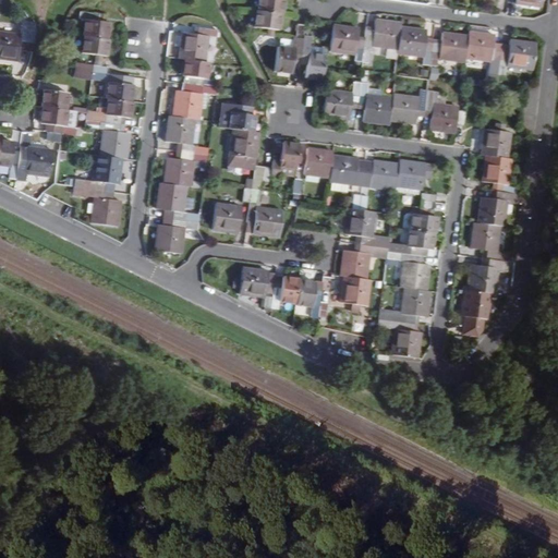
[(259,0),(258,11),(281,14),(283,14),(284,0),(259,0)]
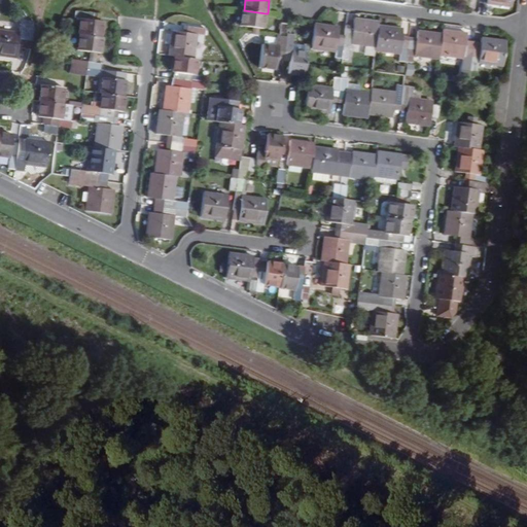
[(81,19),(79,34),(80,34),(102,37),(104,22),(101,22),(102,13),(76,10),(75,19),(81,19)]
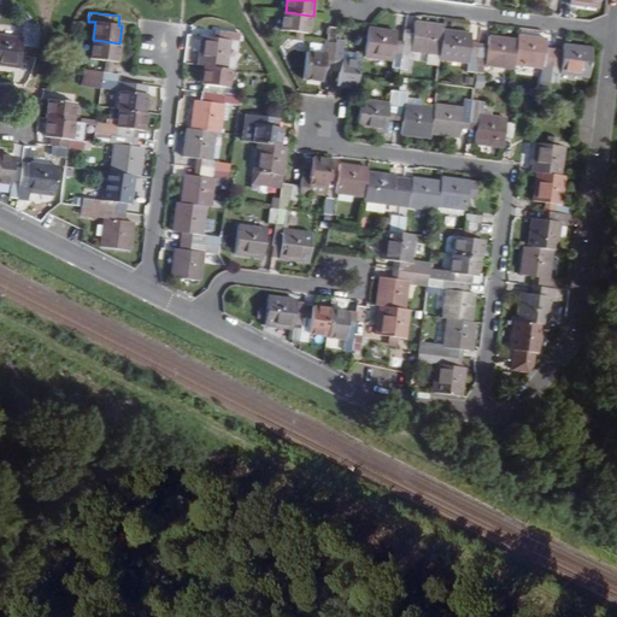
[(304,33),(309,34),(311,16),(286,12),(285,12),(281,29),(295,31),(295,39),(303,40),(304,33)]
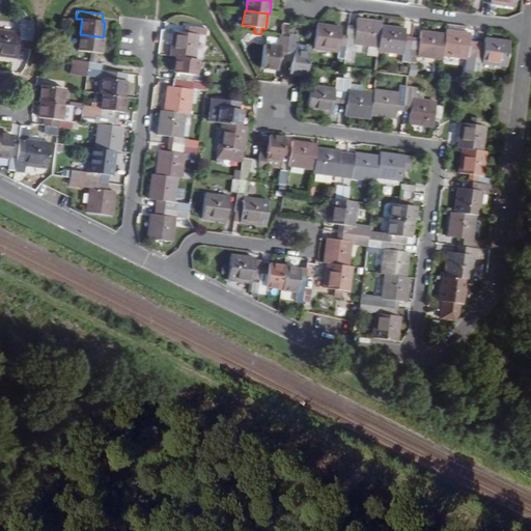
[(355,44),(379,47),(381,26),(382,22),(358,19),(355,44)]
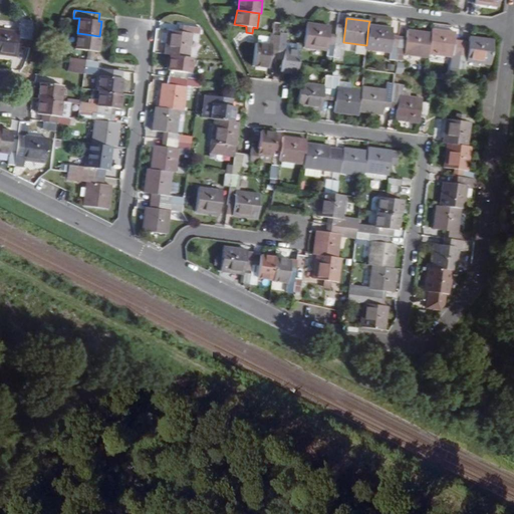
[(20,23),(19,32),(0,29),(0,53),(16,55),(17,44),(29,46),(31,24),(20,23)]
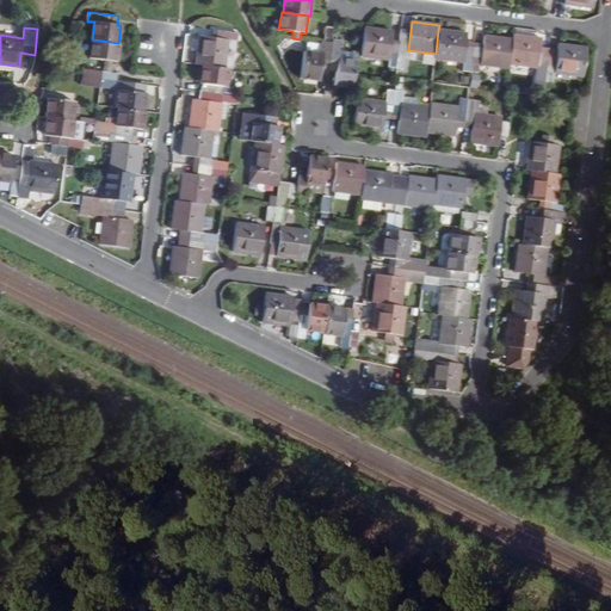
[(326,43),(333,44),(335,28),(327,28),(326,43)]
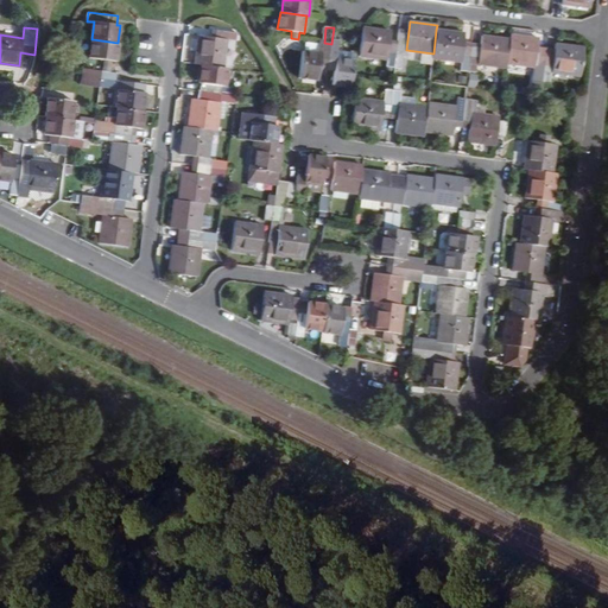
[(391,39),(392,31),(365,27),(360,56),(388,59),(387,67),(394,67),(397,52),(390,51),(391,39)]
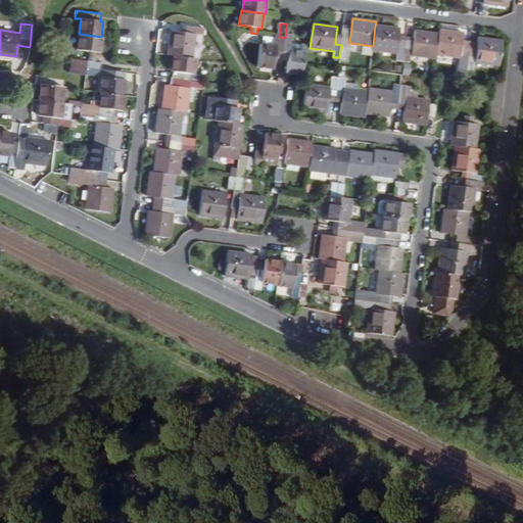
[(349,43),(351,26),(344,25),(342,35),(341,45),(348,45),(349,43)]
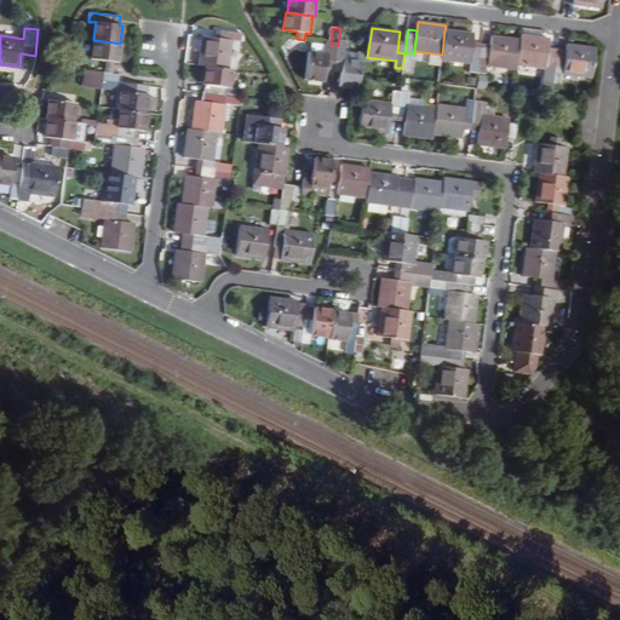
[(217,39),(205,36),(201,65),(207,67),(229,69),(234,40),(244,41),(244,34),(218,30),(217,39)]
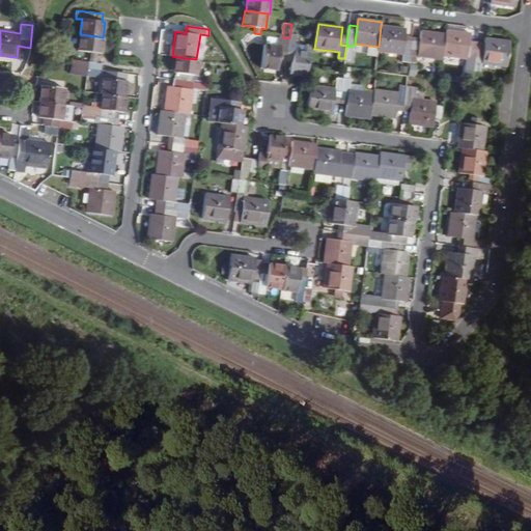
[(381,26),(379,47),(379,50),(403,53),(402,60),(409,60),(411,48),(402,47),(404,37),(406,29),(381,26)]
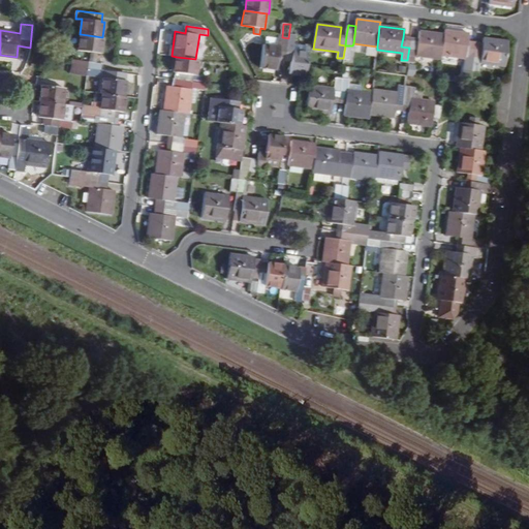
[(441,58),(442,55),(444,34),(419,30),(418,39),(417,49),(409,48),(407,60),(414,61),(415,55),(441,58)]
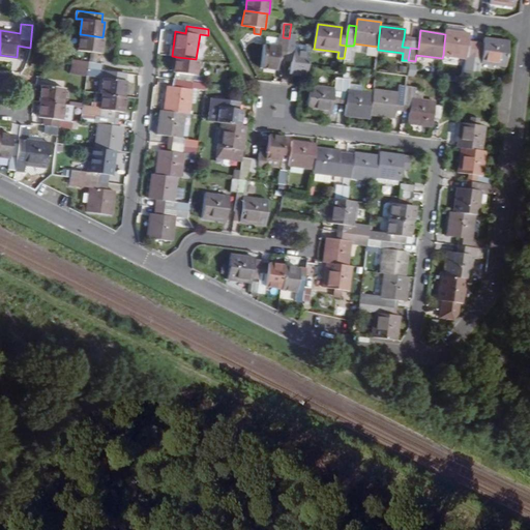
[(470,33),(446,30),(445,34),(443,55),(466,58),(463,81),(471,82),(472,70),(475,51),(475,49),(468,48),(470,33)]
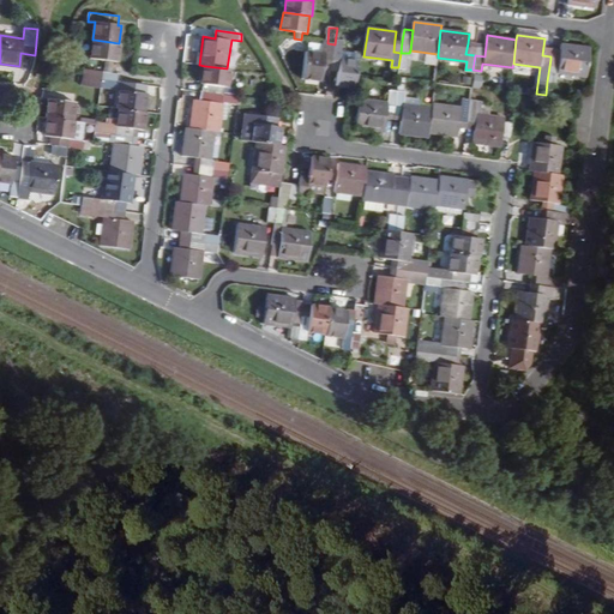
[(120,43),(119,43),(94,40),(91,58),(118,62),(120,43)]
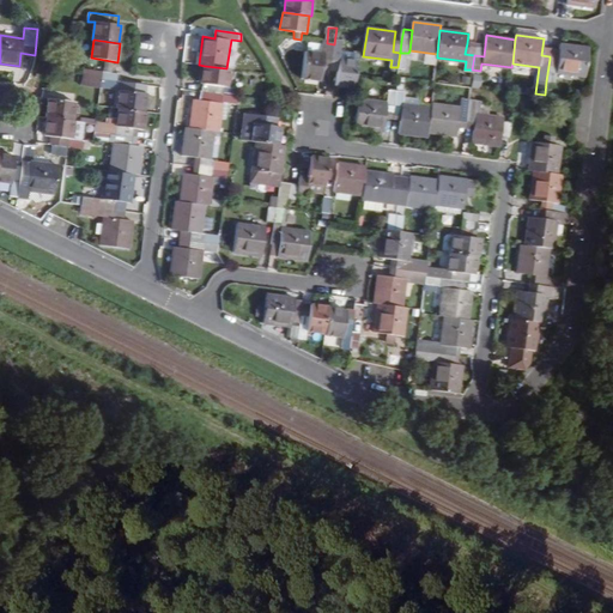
[(323,68),(323,59),(331,59),(332,59),(334,44),(327,43),(322,42),(322,44),(321,54),(309,53),(307,53),(303,79),(321,82),(323,68)]
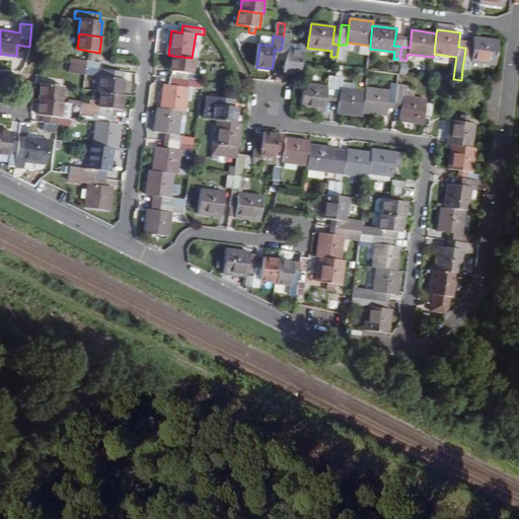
[(272,46),(273,38),(263,35),(262,45),(272,46)]
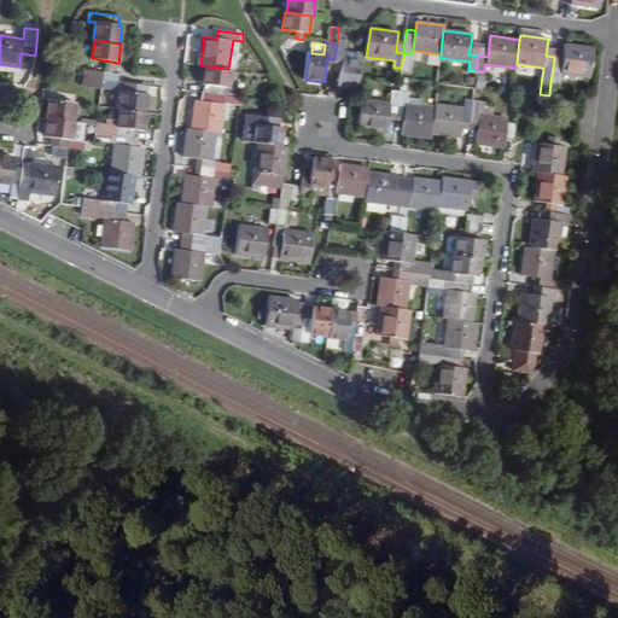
[(478,56),(479,44),(471,44),(468,54),(478,56)]
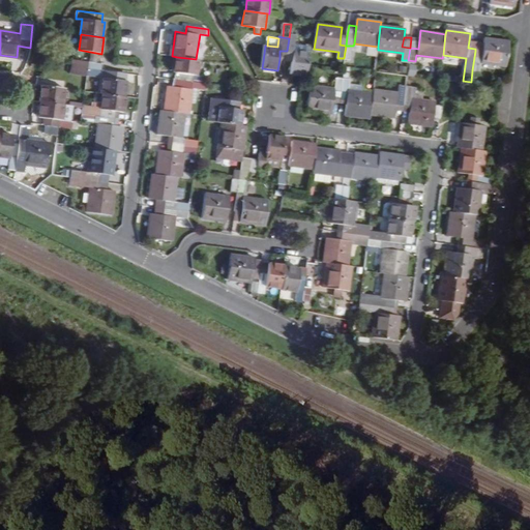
[(418,49),(419,39),(411,37),(410,48),(418,49)]
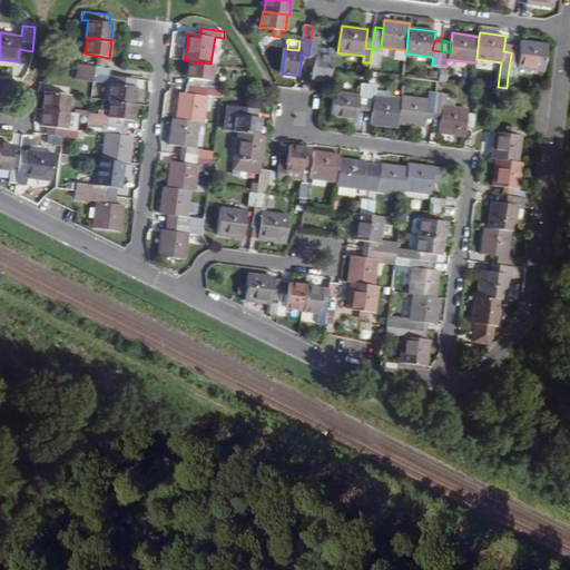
[(316,56),(317,41),(311,41),(308,55),(310,56),(316,56)]
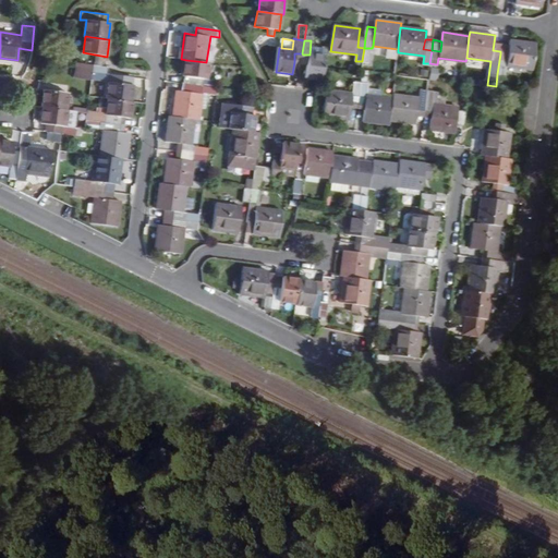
[(511,40),(509,55),(500,53),(497,74),(505,75),(507,60),(509,60),(508,65),(533,69),(536,44),(511,40)]
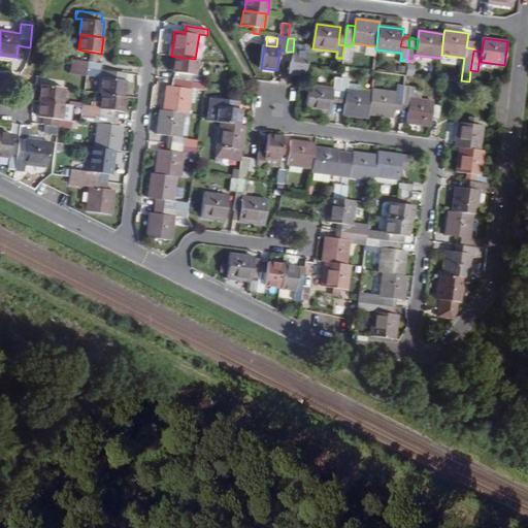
[(350,59),(352,45),(344,45),(342,58),(350,59)]
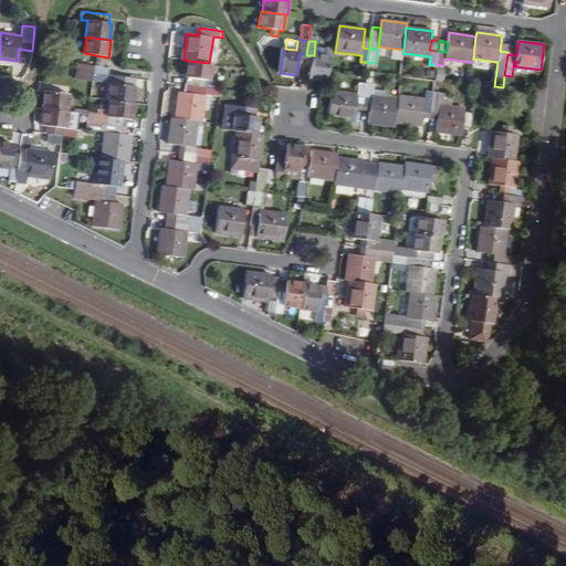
[(313,65),(311,79),(327,81),(328,70),(331,58),(314,55),(313,65)]
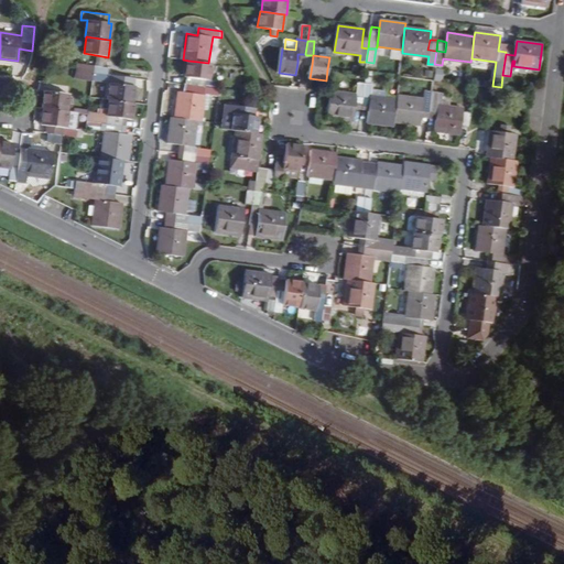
[(220,80),(212,79),(214,63),(208,63),(188,61),(186,84),(219,88),(220,80)]
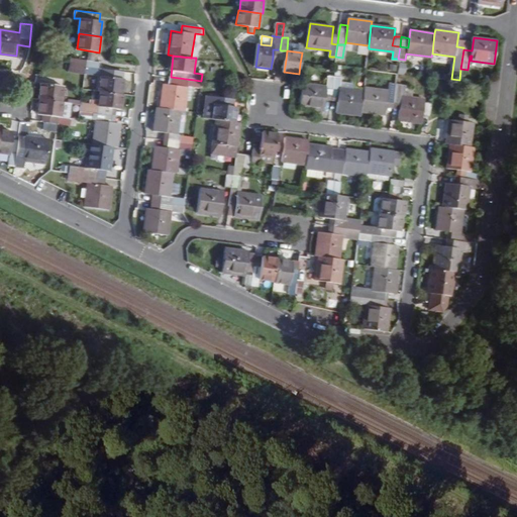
[(86,67),(87,60),(71,57),(69,72),(85,74),(86,67)]
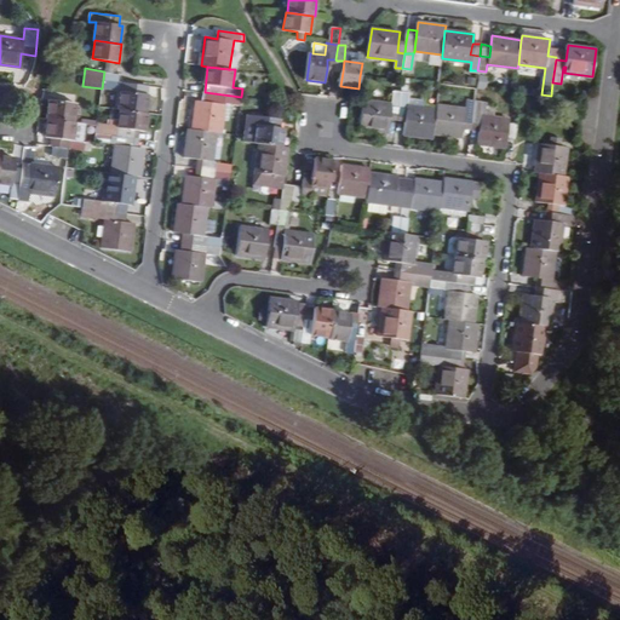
[(104,72),(103,80),(119,81),(120,74),(104,72)]
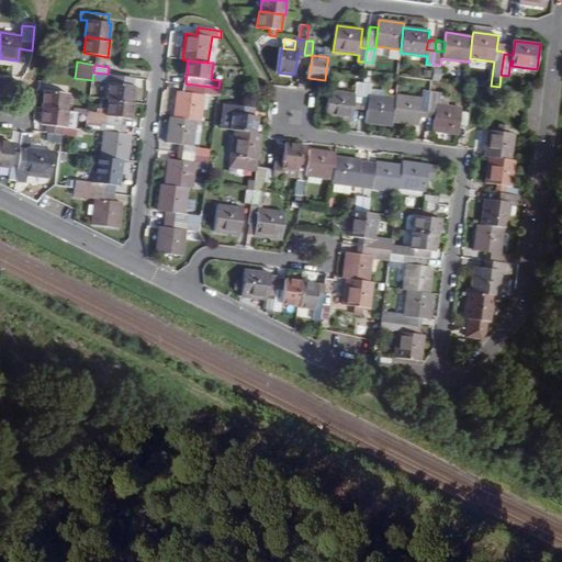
[(108,74),(93,72),(92,80),(107,82),(108,74)]
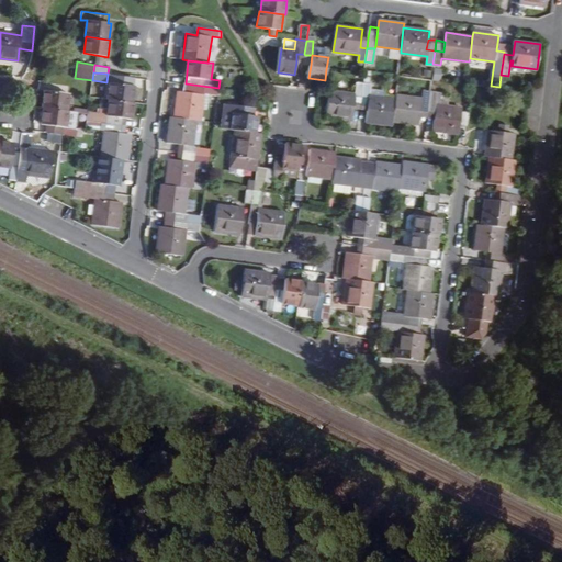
[(108,98),(110,98),(132,101),(134,85),(110,81),(108,98)]
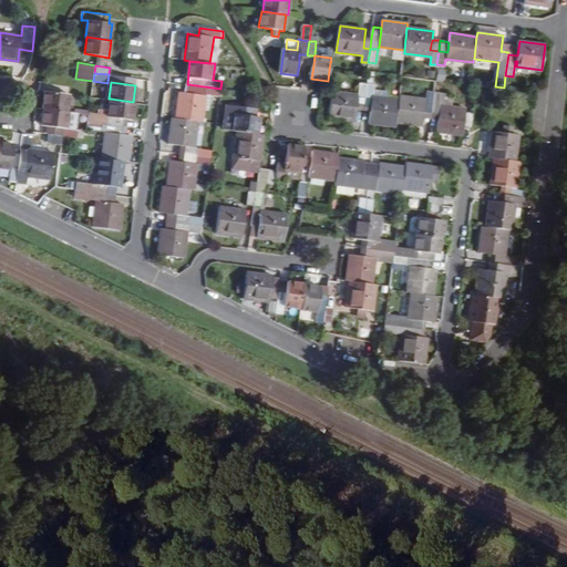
[(367,98),(368,84),(361,83),(360,94),(333,91),(330,117),(356,121),(358,109),(359,98),(367,98)]
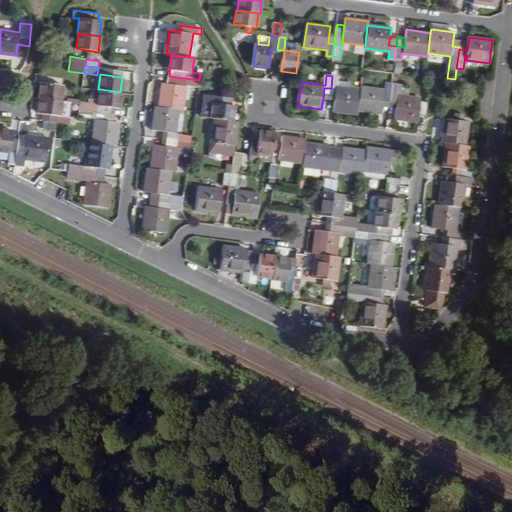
[(160,107),(180,109),(184,110),(187,86),(185,86),(185,84),(198,86),(199,80),(169,76),(168,84),(163,83),(160,107)]
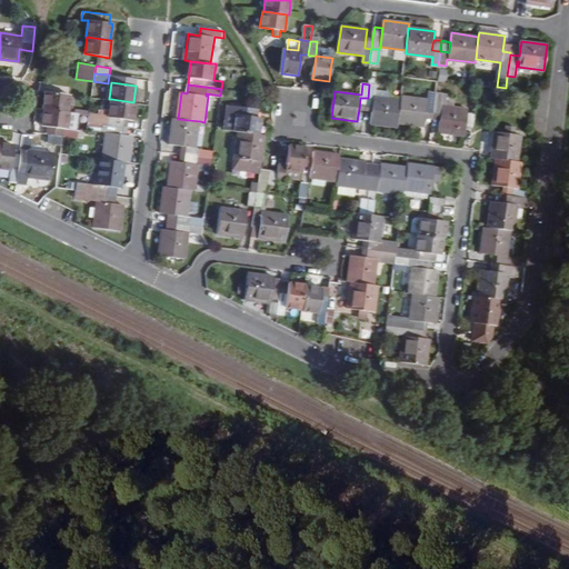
[(369,85),(368,98),(375,99),(373,111),(371,123),(398,127),(398,122),(401,100),(390,99),(391,92),(376,90),(377,86),(369,85)]
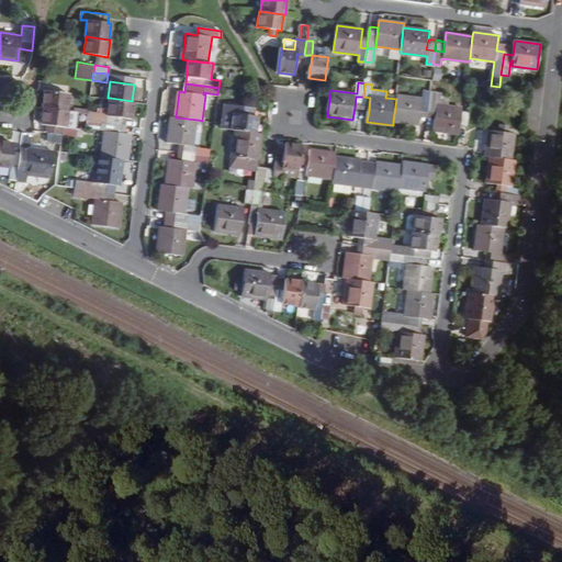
[(43,107),(45,107),(68,110),(70,92),(45,89),(43,107)]
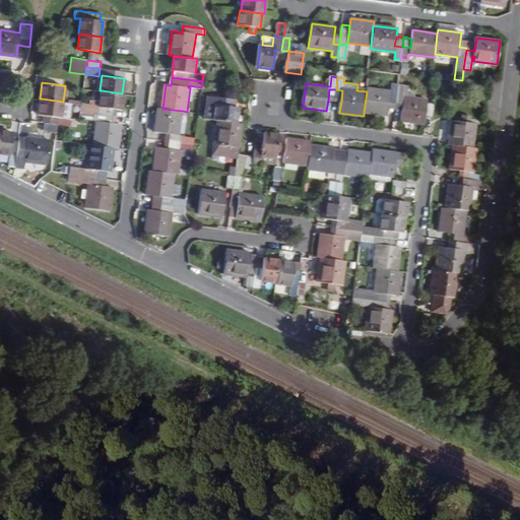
[(388,116),(389,108),(395,109),(399,85),(392,84),(391,91),(368,88),(367,91),(364,112),(388,116)]
